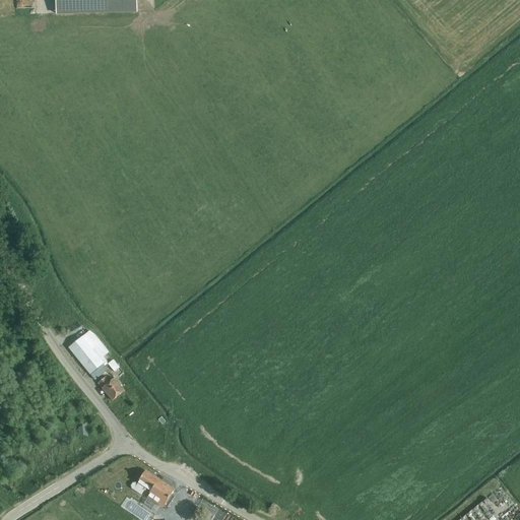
[(135,12),(135,0),(56,0),(56,13),(135,12)]
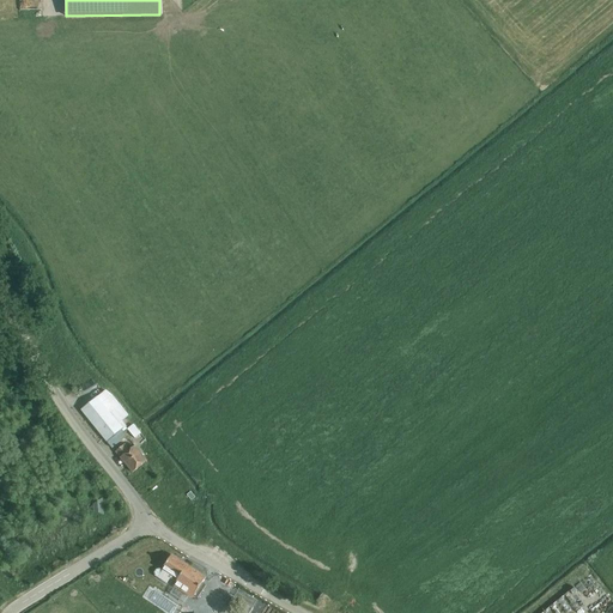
[(43,333),(32,337),(37,350),(47,347),(43,333)]
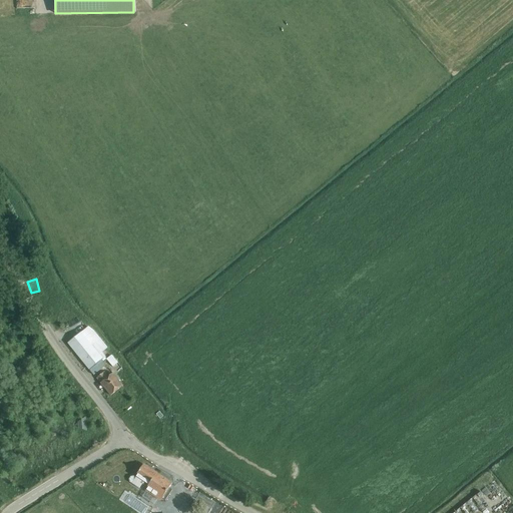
[(81,333),(75,337),(68,343),(94,375),(106,365),(102,360),(103,359),(99,355),(107,349),(99,339),(92,346),(81,333)]
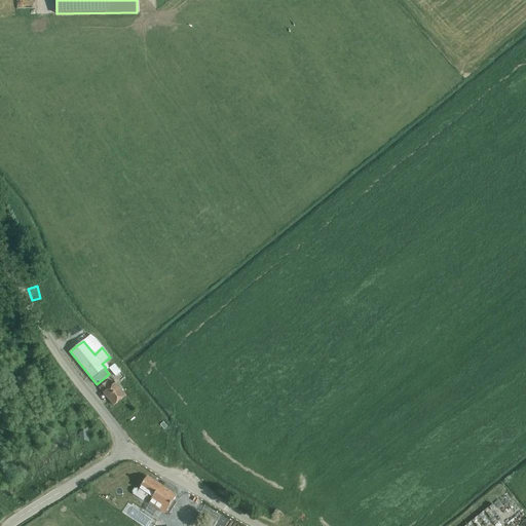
[(120,372),(114,365),(110,368),(116,375),(120,372)]
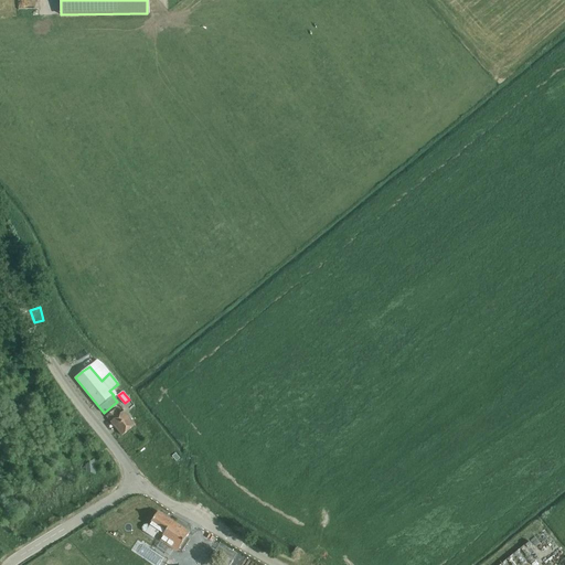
[(107,416),(123,436),(136,425),(124,411),(119,414),(115,409),(107,416)]
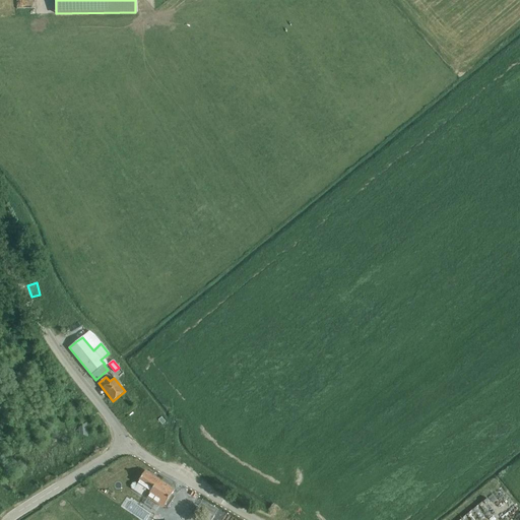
[(79,429),(76,431),(79,433),(79,434),(88,437),(87,423),(79,428),(79,429)]
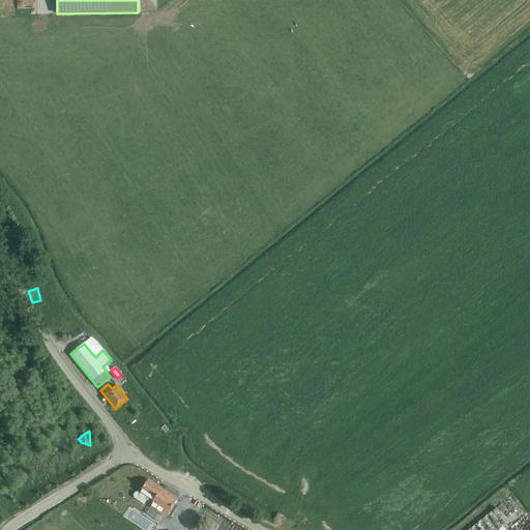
[(178,500),(149,480),(141,492),(142,492),(141,494),(138,492),(136,493),(134,495),(135,498),(144,504),(147,500),(152,503),(150,506),(167,517),(172,508),(178,500)]
